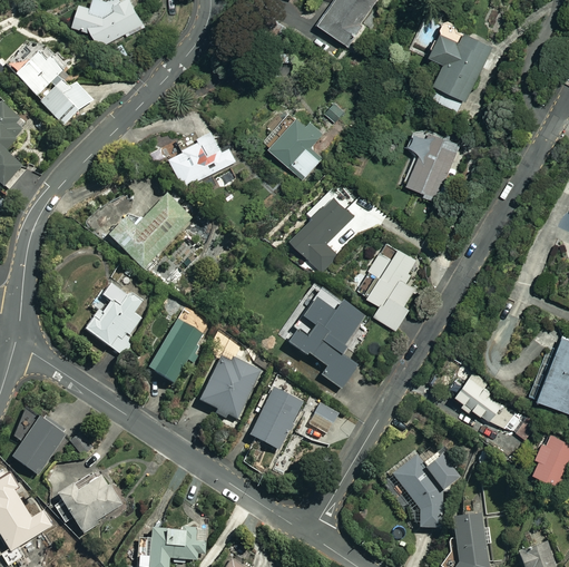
[(127,1),(126,0),(96,0),(94,1),(99,10),(82,5),(76,25),(91,28),(100,46),(145,23),(134,0),(129,0),(127,1)]
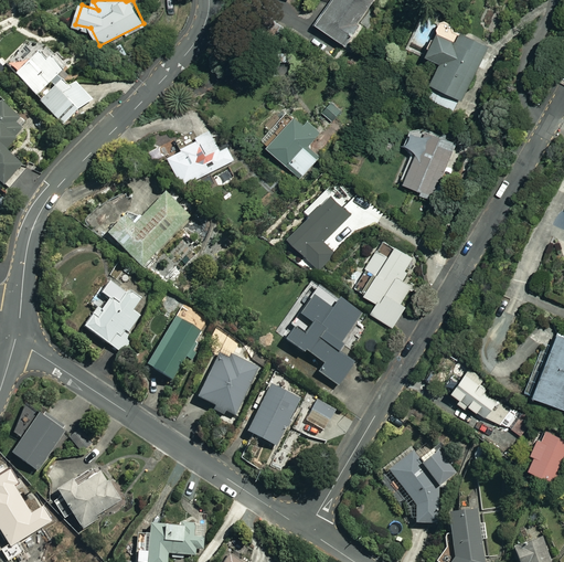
[(333,0),(318,25),(346,43),(372,0),(333,0)]
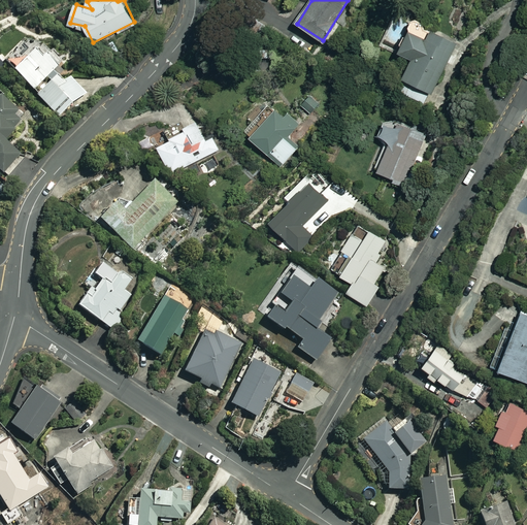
[(457,41),(433,31),(429,40),(412,33),(401,55),(415,61),(405,80),(433,93),(457,41)]
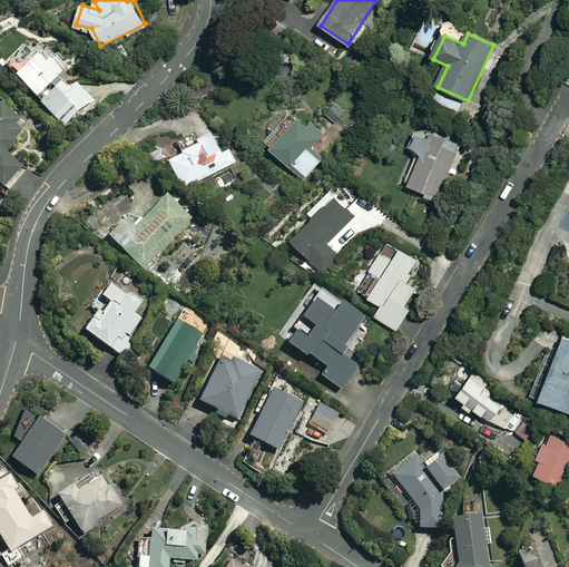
[(48,62),(40,55),(18,76),(37,96),(65,69),(54,57),(48,62)]
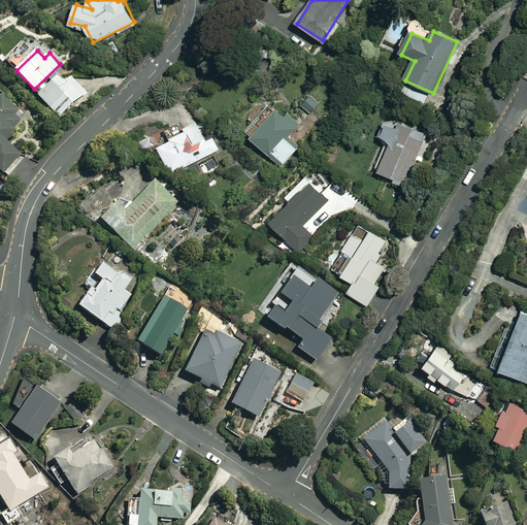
[(65,81),(59,74),(38,93),(61,117),(87,93),(71,76),(65,81)]
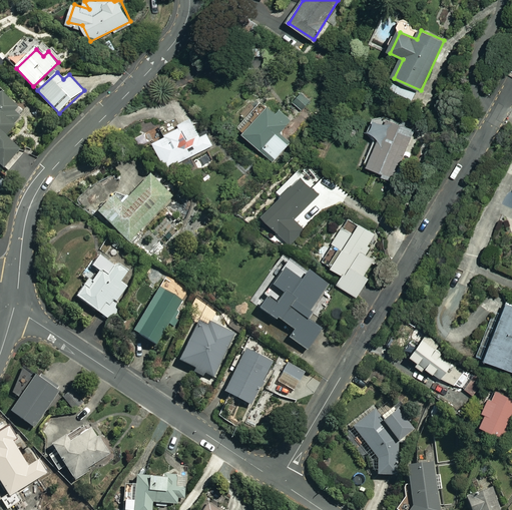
[(26,111),(3,92),(0,95),(0,164),(5,168),(20,149),(5,136),(26,111)]
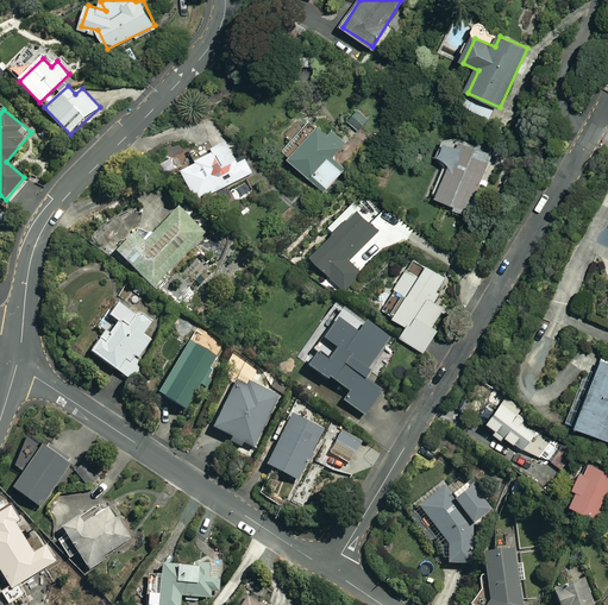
[(331,134),(312,118),(305,124),(299,118),(286,133),(292,139),(281,151),(324,190),(344,169),(331,158),(346,142),(334,131),(331,134)]
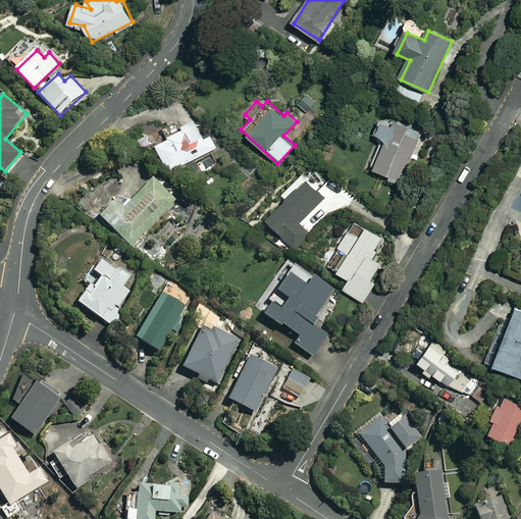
[(421,133),(384,115),(375,136),(381,139),(368,167),(400,182),(421,133)]
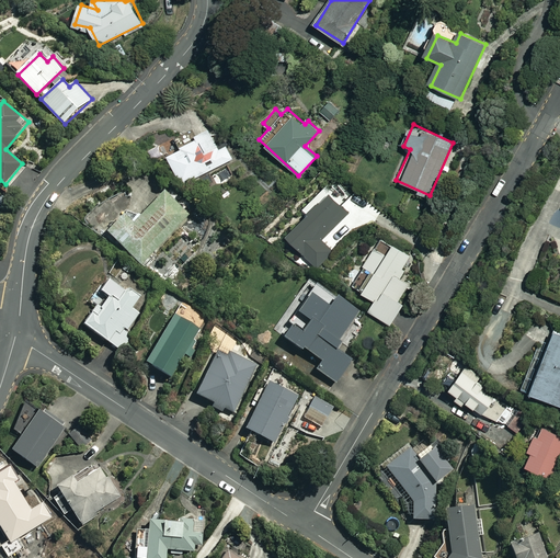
[(221,148),(212,129),(197,137),(198,140),(169,156),(183,183),(235,157),(228,145),(221,148)]
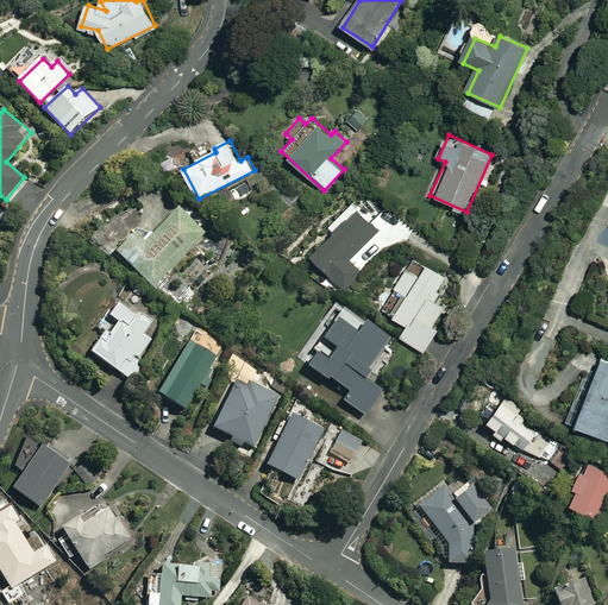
[(210,153),(207,144),(192,147),(194,157),(210,153)]
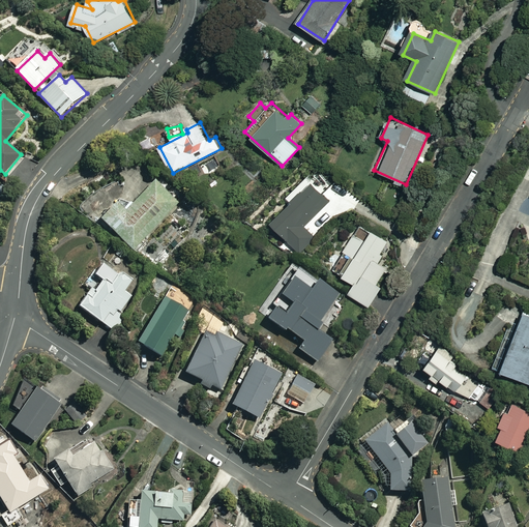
[(330,200),(306,177),(287,197),(293,203),(272,224),(298,251),(314,234),(304,225),(330,200)]
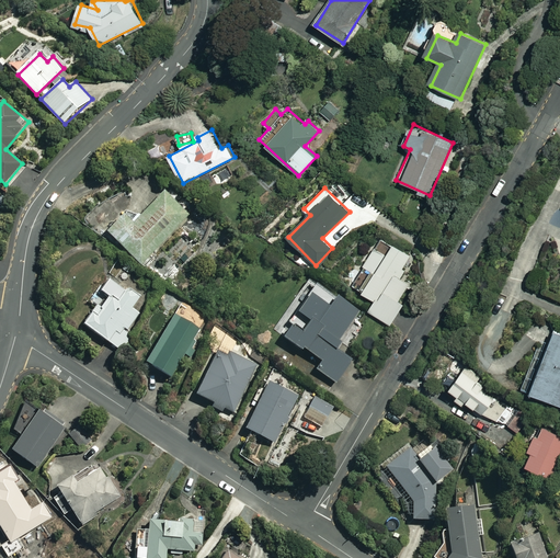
[(189,214),(167,192),(139,219),(130,209),(109,232),(140,264),(189,214)]
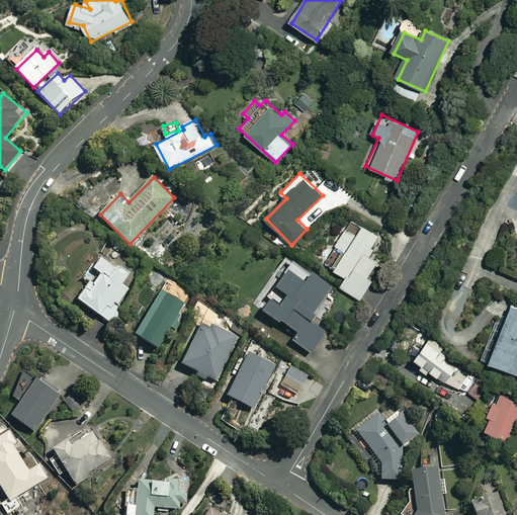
[(381,237),(353,218),(324,261),(348,277),(342,286),(361,299),(375,278),(371,275),(380,262),(369,255),(381,237)]
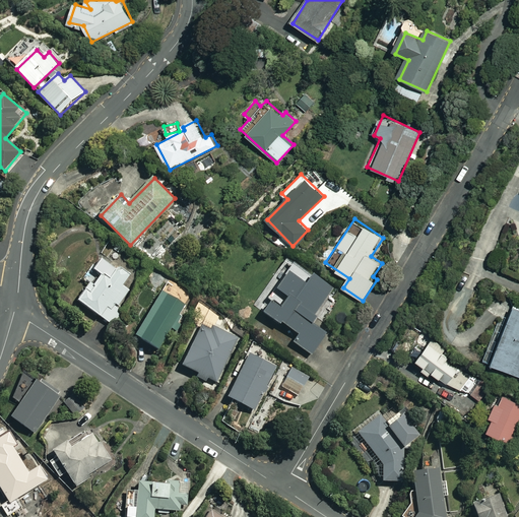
[(133,276),(101,256),(92,269),(103,275),(95,286),(88,281),(76,301),(112,323),(122,308),(119,306),(129,289),(126,286),(133,276)]
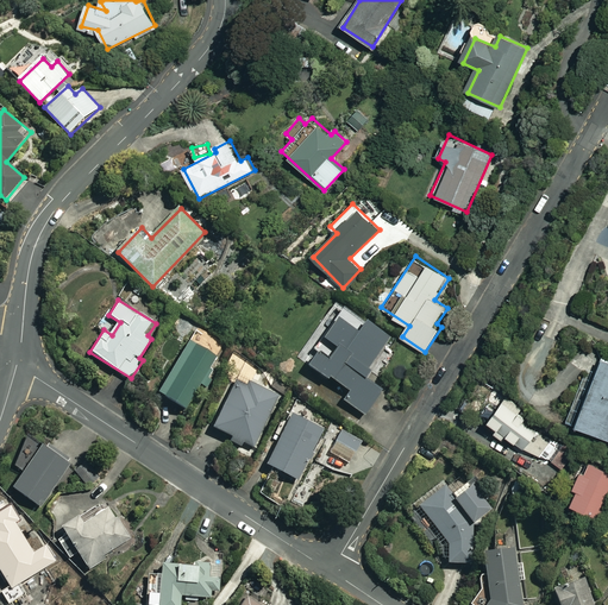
[(362,320),(342,308),(332,326),(330,325),(314,350),(318,351),(308,367),(350,392),(344,402),(367,415),(382,390),(364,379),(389,336),(367,323),(361,334),(355,331),(362,320)]
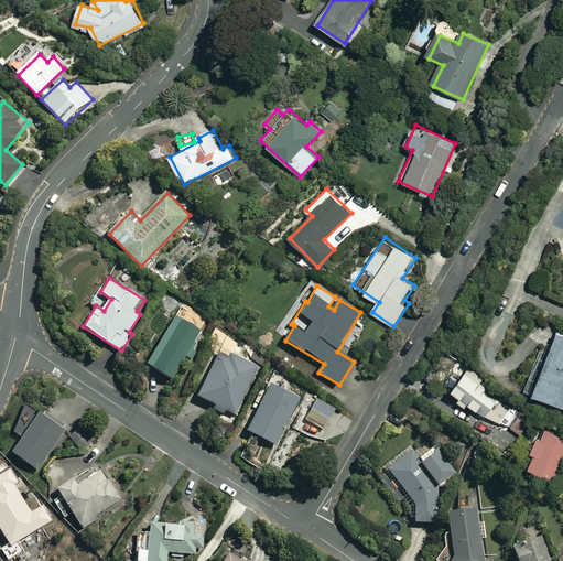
[(199,341),(197,340),(202,330),(176,315),(148,366),(173,380),(187,356),(194,360),(198,352),(194,349),(199,341)]
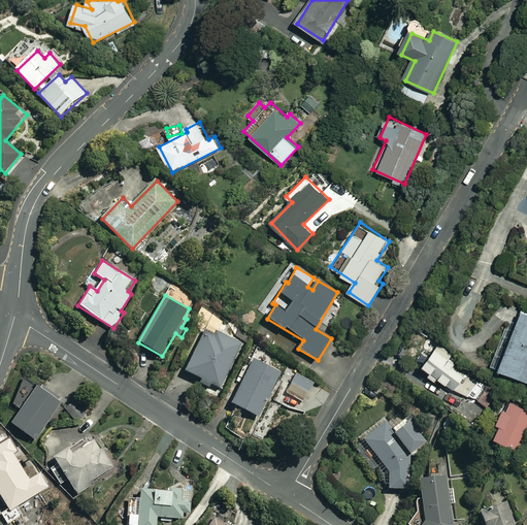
[(526,309),(516,304),(490,361),(526,376),(526,309)]
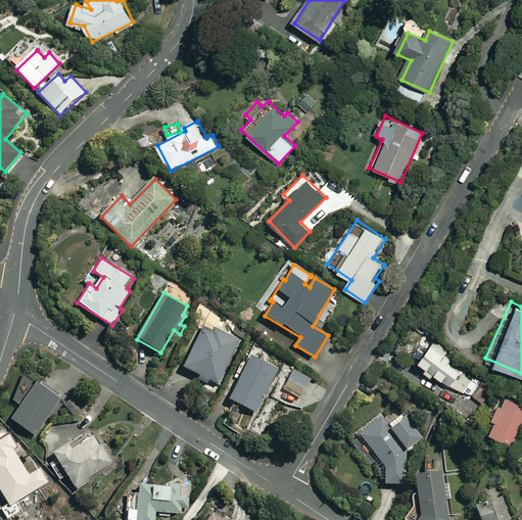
[(239,338),(206,322),(185,368),(218,383),(239,338)]
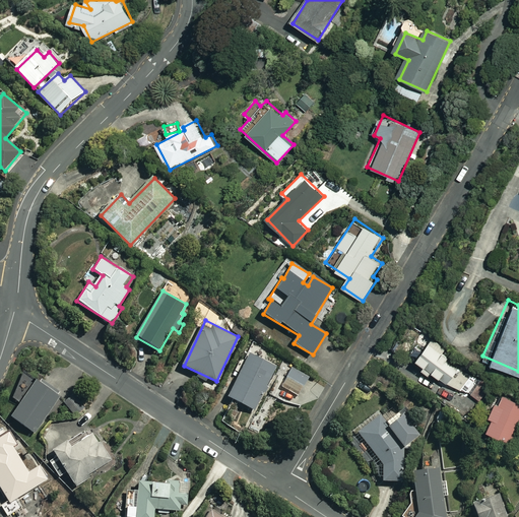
[(420,335),(407,354),(419,362),(417,366),(425,371),(427,367),(459,388),(469,373),(444,357),(447,352),(420,335)]
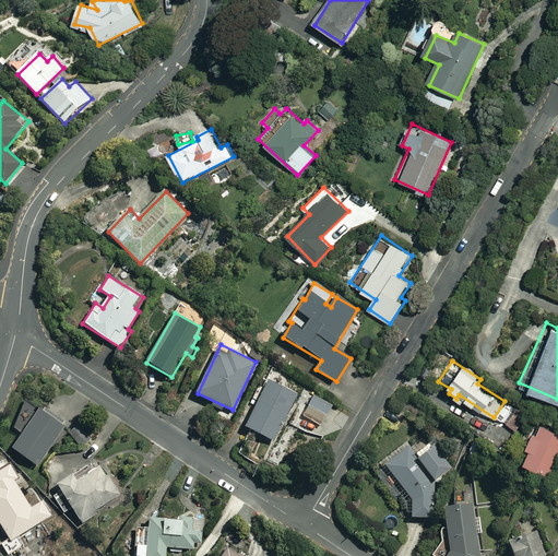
[(297,394),(262,378),(254,393),(261,397),(246,428),(274,441),(297,394)]
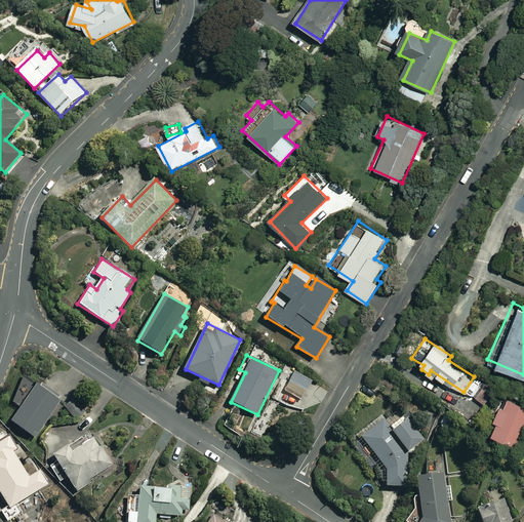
[(311,379),(294,372),(286,391),(303,398),(311,379)]
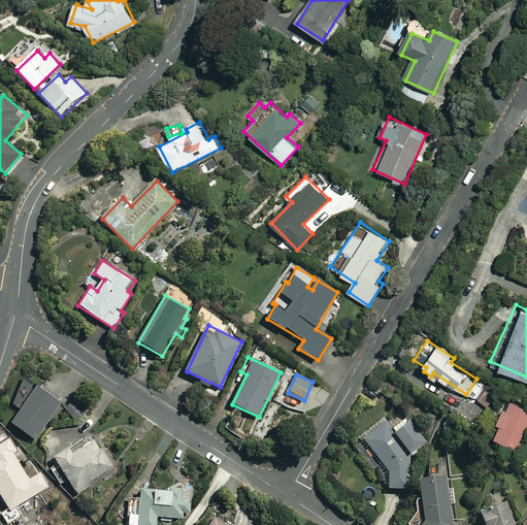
[(63,401),(27,379),(11,403),(23,409),(12,425),(38,440),(63,401)]
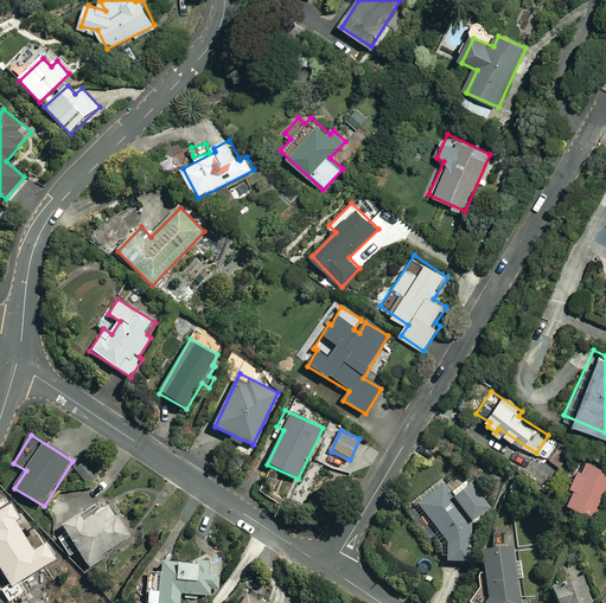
[(576,466),(571,463),(562,479),(568,482),(561,494),(592,510),(605,483),(605,466),(582,454),(576,466)]
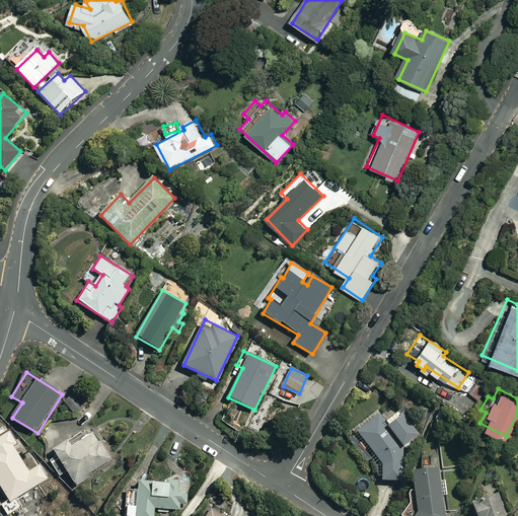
[(413,430),(397,409),(381,421),(375,412),(355,427),(376,455),(376,476),(397,475),(397,444),(395,442),(413,430)]
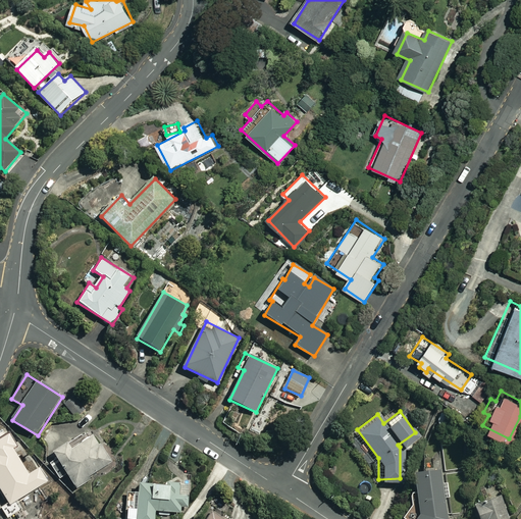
[(19,448),(6,426),(0,429),(0,488),(10,504),(48,479),(39,465),(30,471),(16,450),(19,448)]
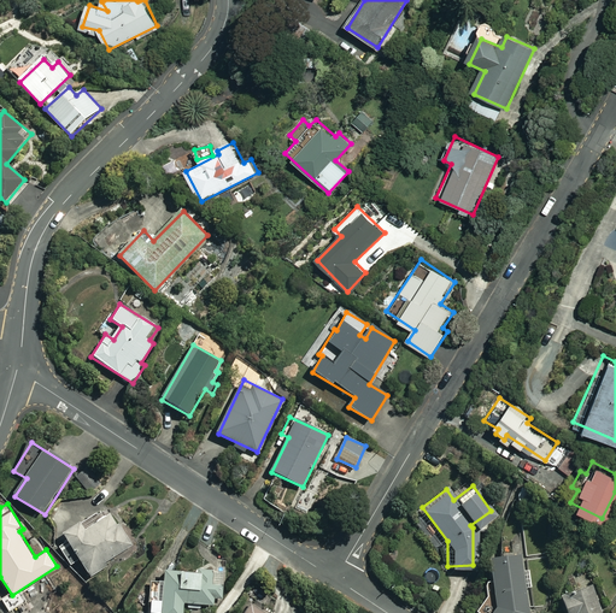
[(135,547),(112,514),(84,534),(80,526),(64,536),(92,576),(135,547)]
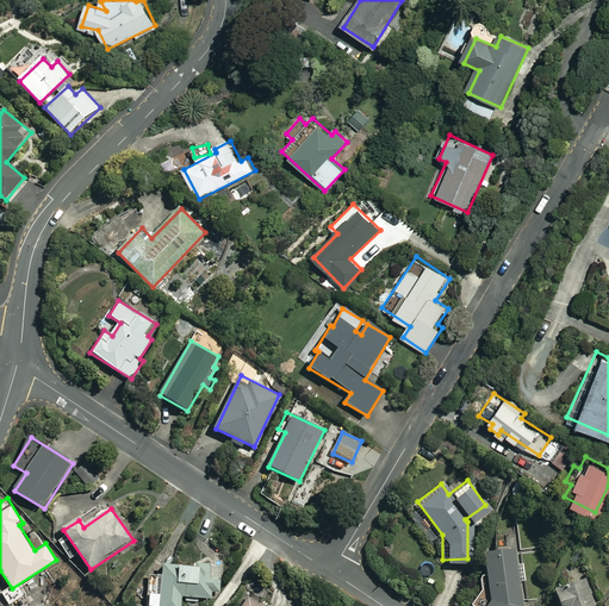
[(517,598),(510,542),(477,547),(480,578),(463,600),(470,605),(519,605),(522,603),(517,598)]
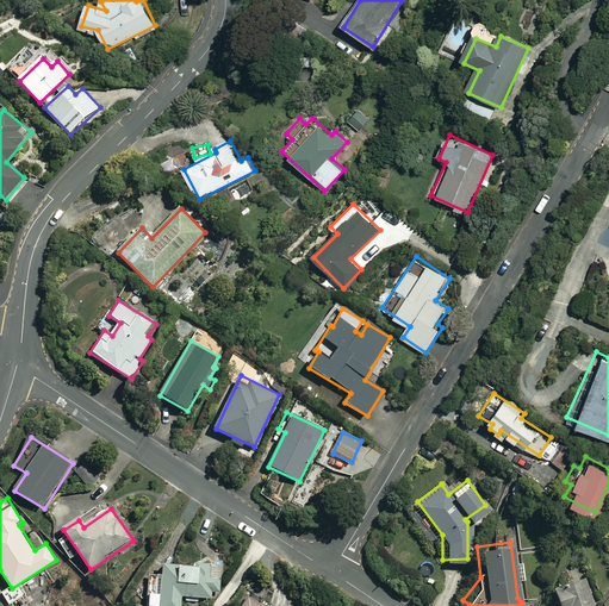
[(221,599),(221,566),(165,566),(165,575),(149,575),(149,605),(182,605),(182,599),(221,599)]
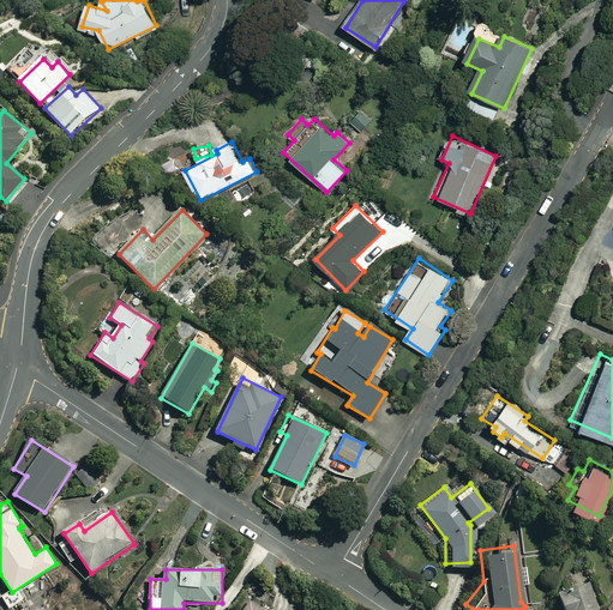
[(595,609),(586,578),(551,589),(558,609),(595,609)]
